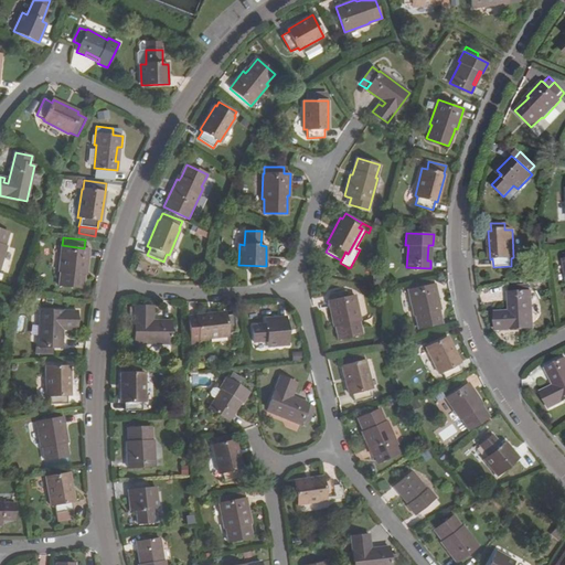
[(60,286),(83,288),(84,275),(84,270),(87,270),(88,248),(84,248),(62,245),(59,272),(61,272),(60,286)]
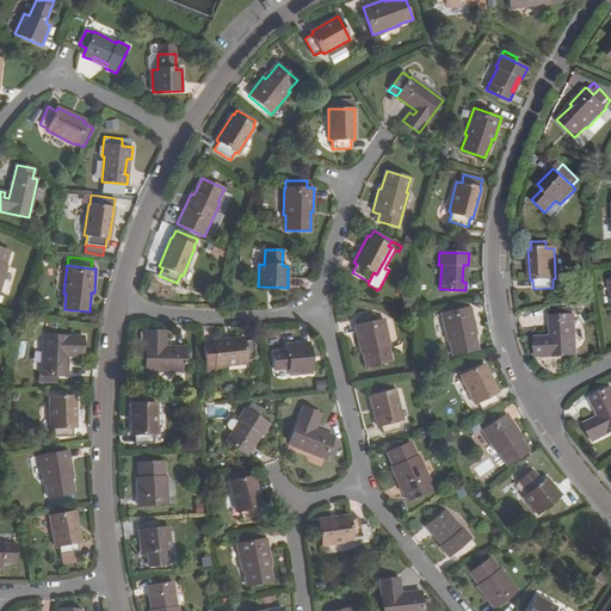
[(454,356),(477,350),(474,335),(473,331),(475,329),(470,307),(469,308),(461,309),(460,303),(442,308),(443,313),(440,314),(448,341),(450,341),(454,356)]
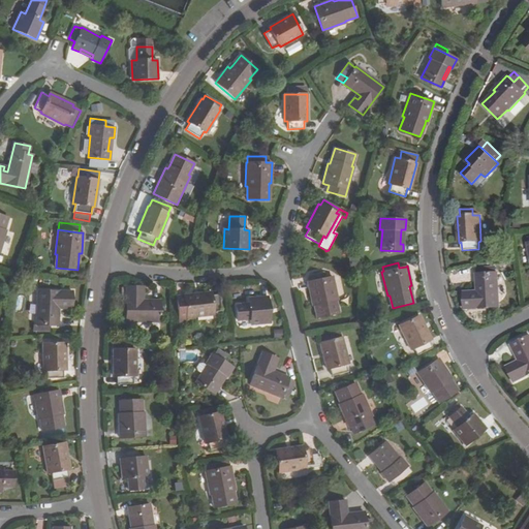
[(477,274),(476,274),(477,291),(478,296),(473,296),(472,292),(464,292),(465,309),(499,307),(497,273),(496,273),(496,267),(484,267),(484,274),(477,274)]
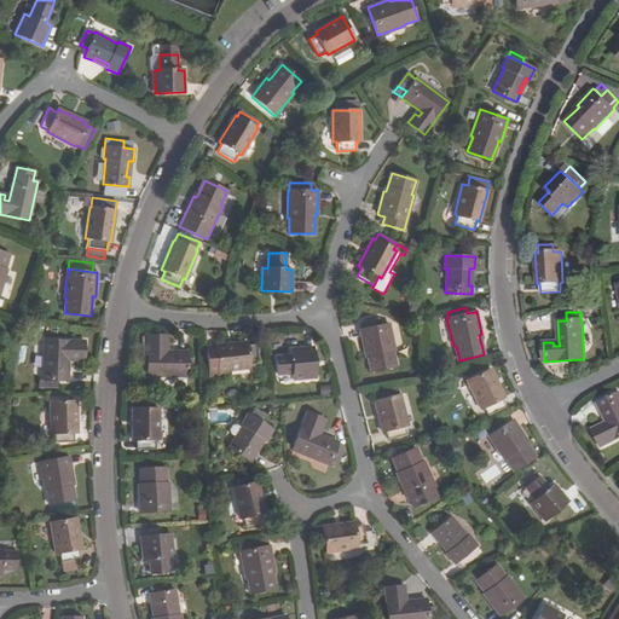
[(363,329),(359,330),(364,353),(368,352),(368,357),(371,371),(397,366),(393,351),(395,351),(389,324),(381,325),(380,318),(365,320),(366,329),(363,329)]
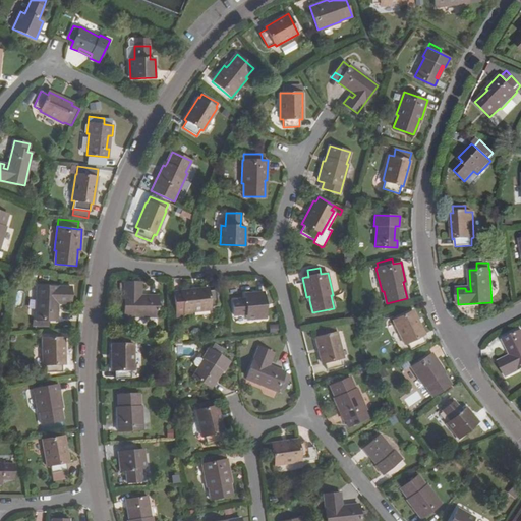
[(158,316),(158,296),(140,295),(136,295),(136,291),(140,291),(140,282),(124,282),(124,315),(158,316)]
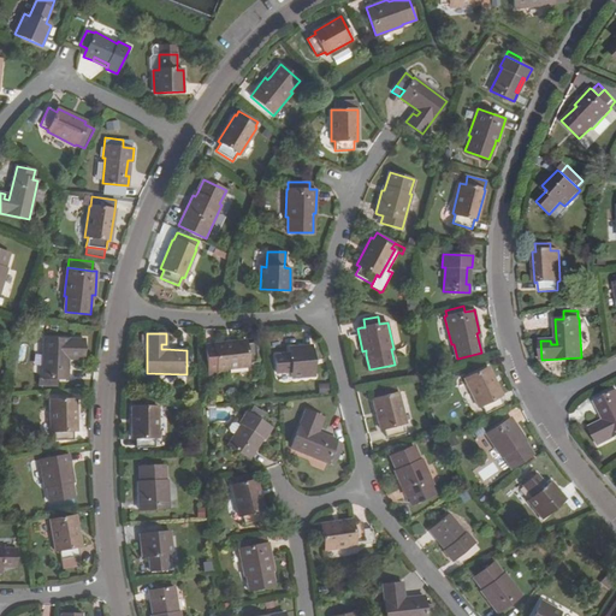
[(58,379),(67,379),(67,359),(67,354),(72,354),(72,359),(83,359),(83,339),(43,338),(42,379),(39,378),(39,385),(57,386),(58,379)]
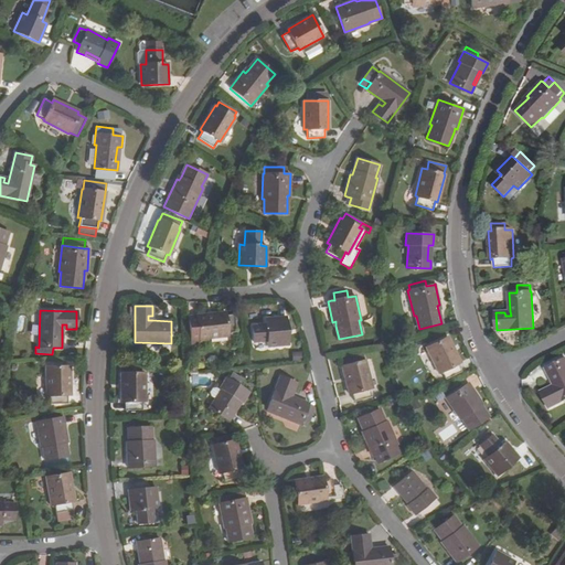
[(234,315),(225,316),(225,312),(196,316),(200,339),(227,337),(227,333),(236,333),(234,315)]
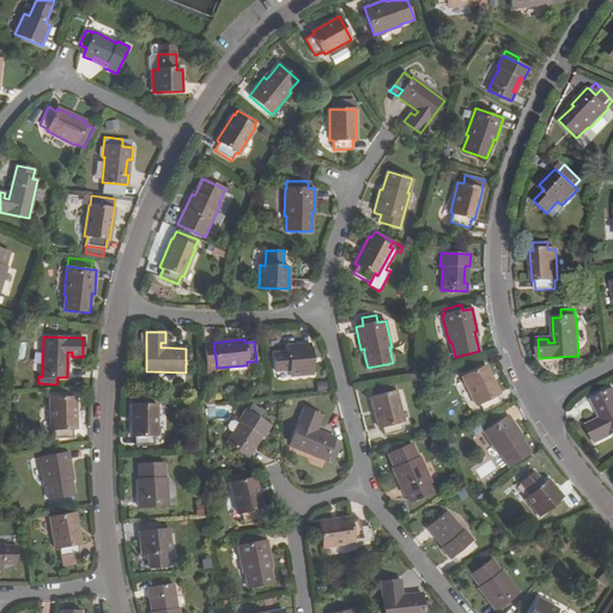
[(291,376),(313,374),(310,344),(287,346),(289,352),(273,353),(274,371),(290,370),(291,376)]
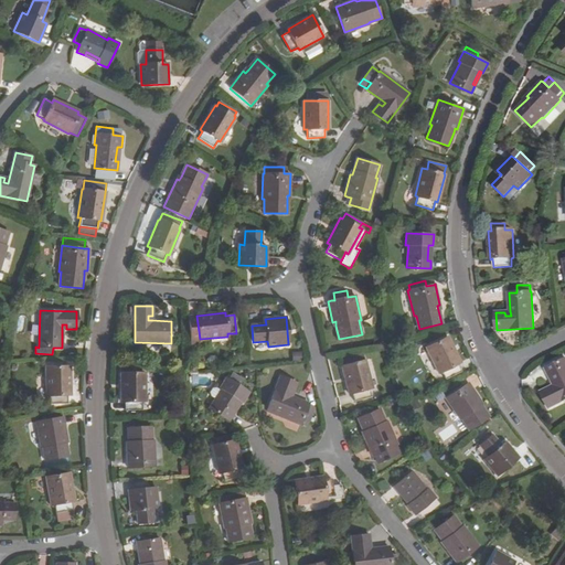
[(458,363),(460,363),(448,337),(426,347),(439,373),(441,372),(446,380),(461,372),(458,363)]
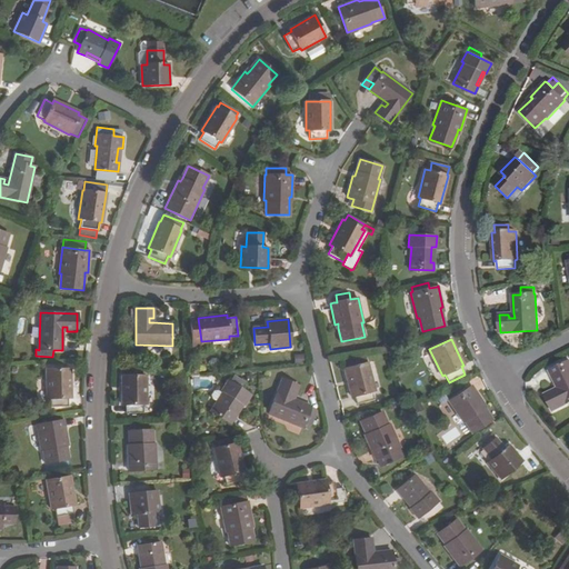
[(372,391),(375,391),(366,357),(343,362),(352,397),(355,396),(357,405),(375,400),(372,391)]
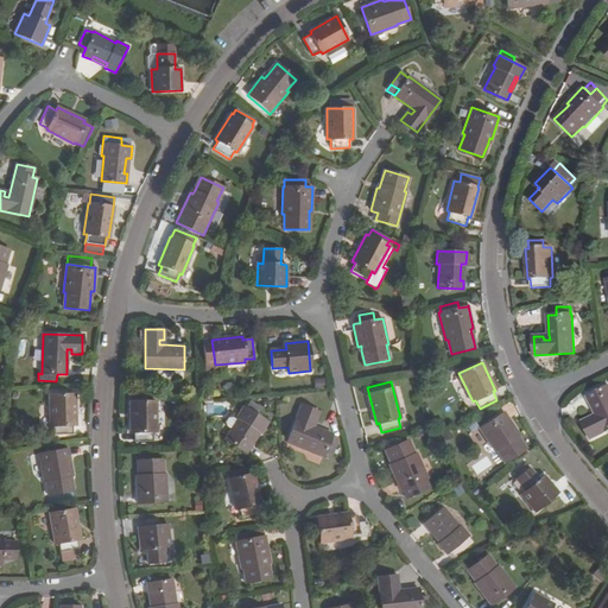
[(607,386),(588,397),(596,415),(599,419),(594,422),(591,417),(582,422),(590,438),(607,430),(607,386)]
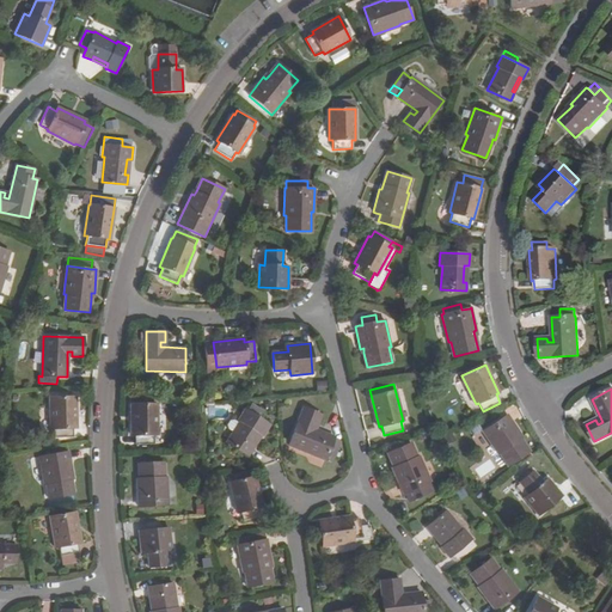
[(77,428),(75,397),(50,397),(50,429),(54,429),(54,438),(73,438),(73,428),(77,428)]
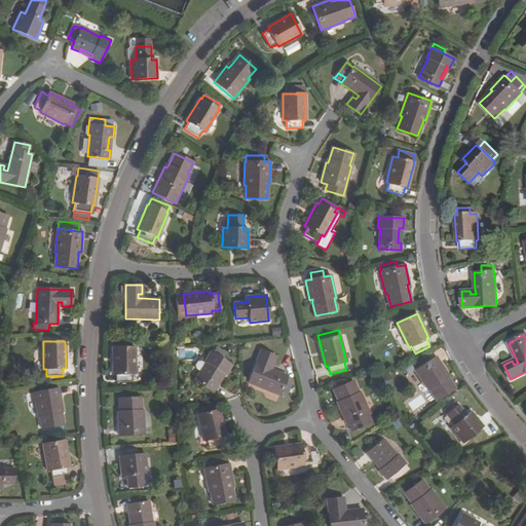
[(194,380),(213,392),(218,385),(215,383),(222,372),(225,374),(226,374),(231,366),(224,361),(228,354),(216,346),(212,352),(211,351),(204,361),(205,362),(205,363),(199,371),(194,380)]
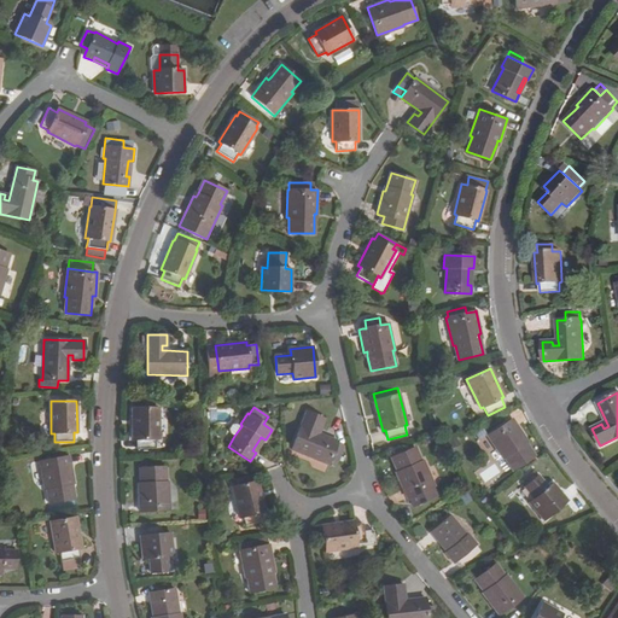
[(158,439),(158,408),(133,408),(133,439),(135,439),(135,449),(156,449),(156,439),(158,439)]
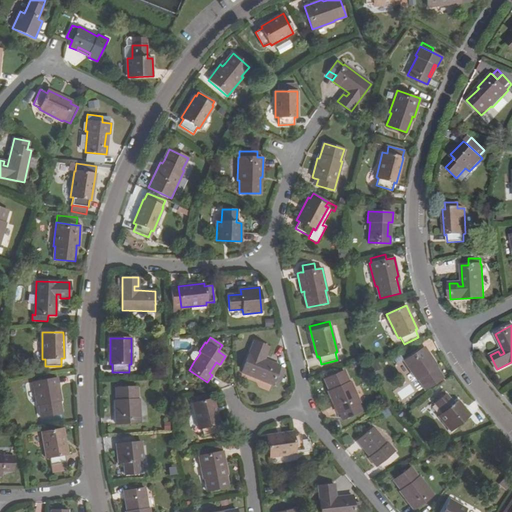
[(241,372),(278,387),(283,373),(277,371),(279,367),(280,366),(264,360),(260,358),(262,354),(266,356),(269,347),(254,341),(241,372)]
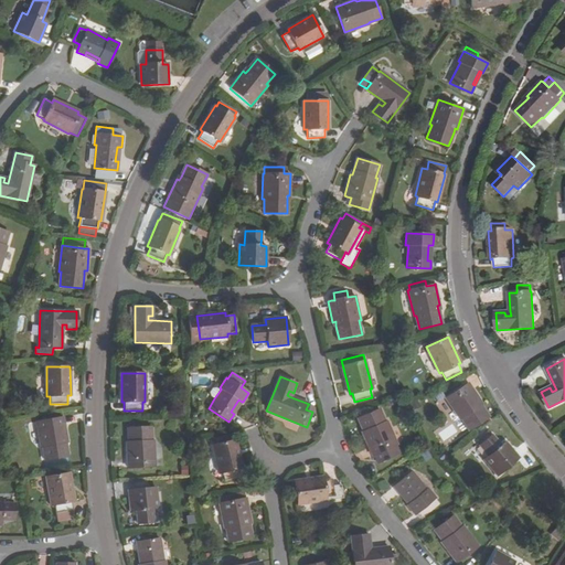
[(469,430),(489,417),(481,406),(478,402),(480,401),(468,383),(445,397),(460,419),(461,418),(469,430)]
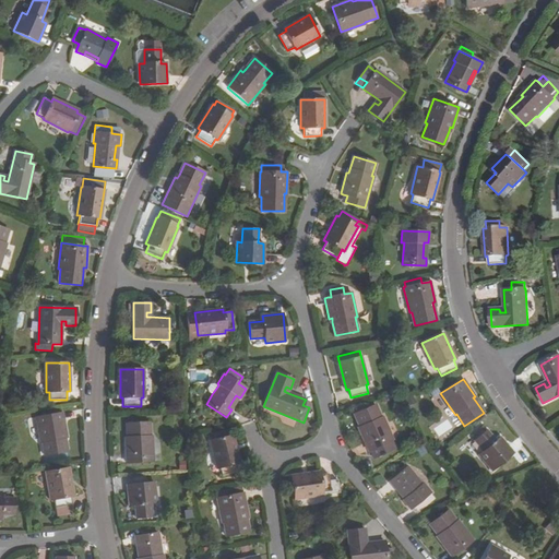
[(209,392),(212,394),(218,385),(214,383),(211,384),(207,389),(209,392)]
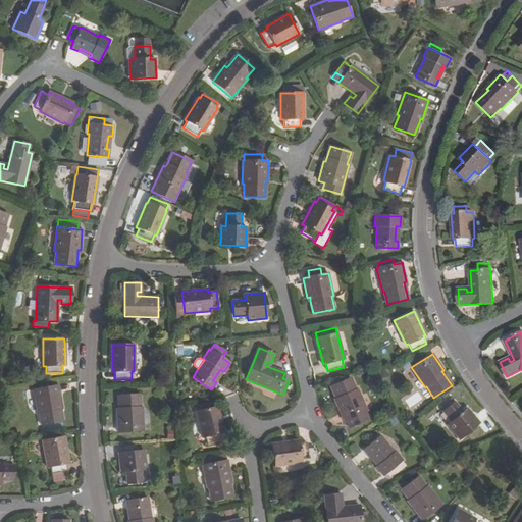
[(223,371),(220,369),(213,380),(216,382),(223,371)]
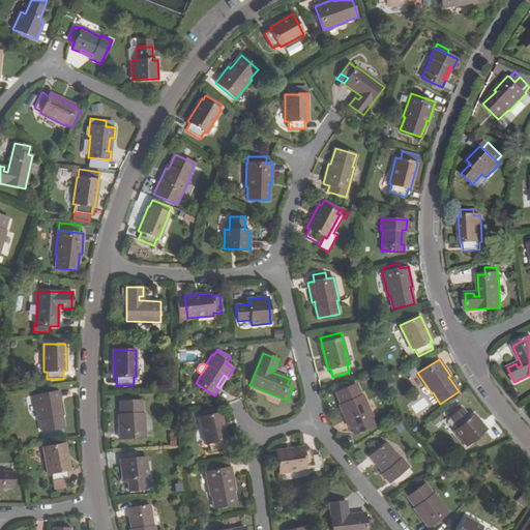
[(335,392),(341,405),(343,408),(341,409),(349,428),(352,427),(356,424),(360,432),(375,425),(372,418),(373,418),(363,395),(361,395),(356,384),(335,392)]
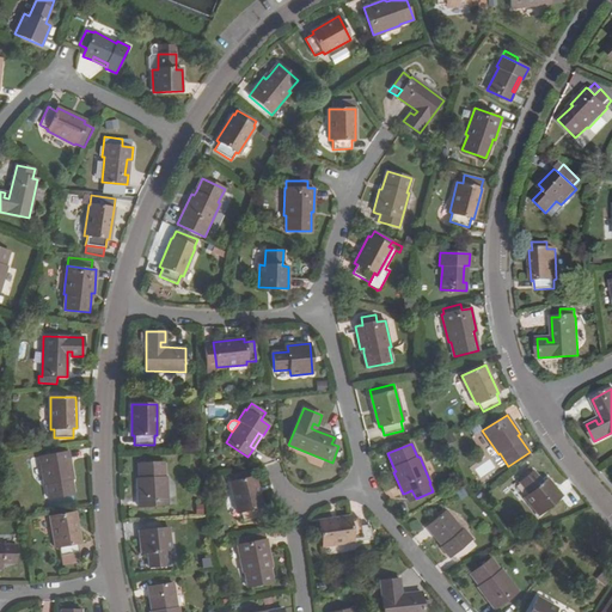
[(49,499),(73,495),(71,479),(69,475),(72,473),(68,451),(38,456),(44,484),(46,484),(49,499)]
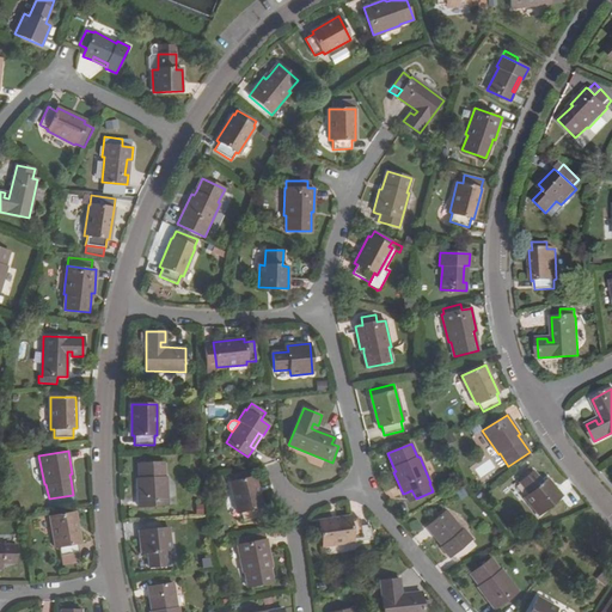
[(164,463),(139,464),(139,478),(140,483),(138,483),(138,506),(167,505),(166,477),(165,477),(164,463)]
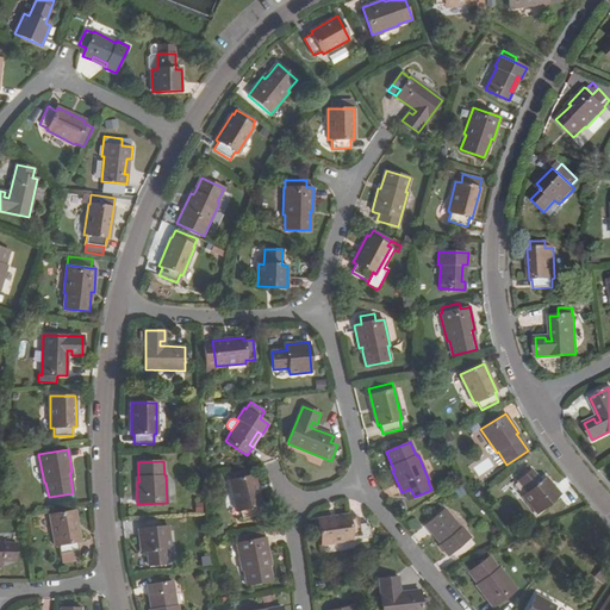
[(531,470),(529,471),(526,466),(516,475),(518,479),(517,480),(527,492),(522,496),(536,514),(560,495),(546,477),(541,480),(531,470)]
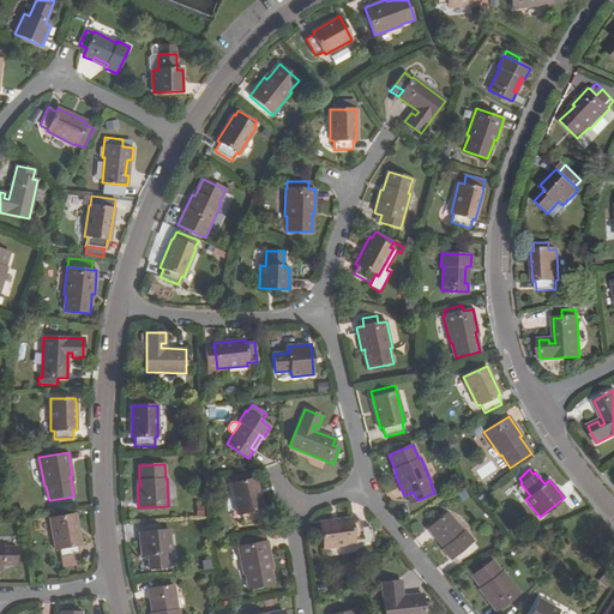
[(256,477),(254,479),(252,471),(232,476),(233,483),(230,485),(239,515),(241,513),(244,523),(263,517),(260,509),(263,507),(256,477)]
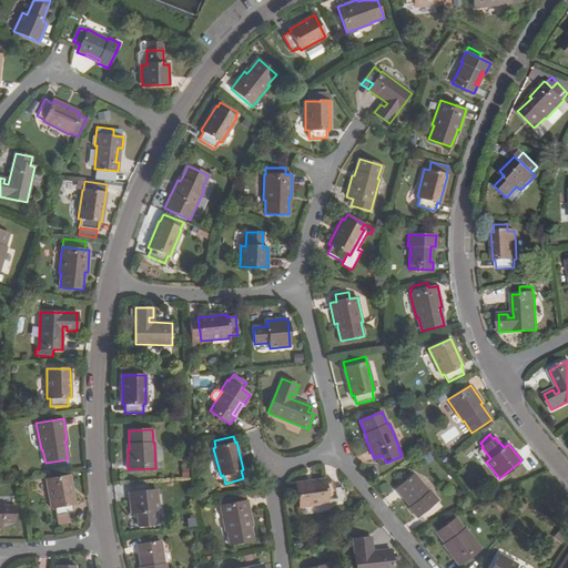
[(401,496),(404,495),(413,506),(411,508),(409,508),(416,517),(438,500),(430,492),(429,492),(414,474),(395,489),(401,496)]
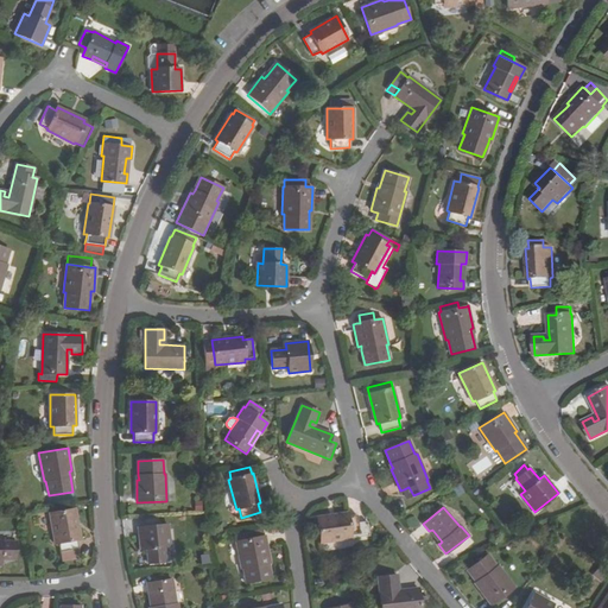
[(78,549),(77,539),(80,539),(75,508),(50,513),(55,544),(58,543),(59,552),(78,549)]
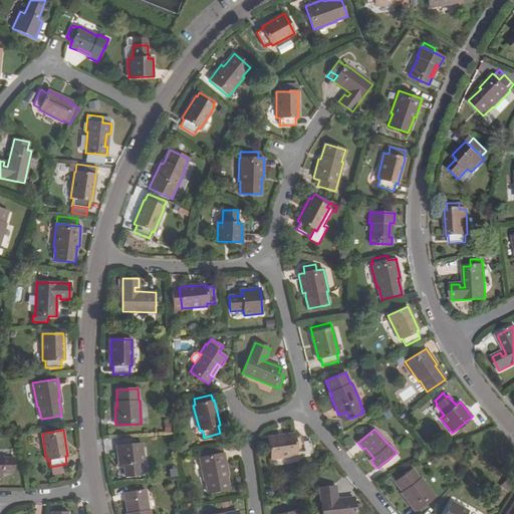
[(301,435),(293,436),(293,434),(268,437),(271,459),(312,453),(310,441),(302,442),(301,435)]
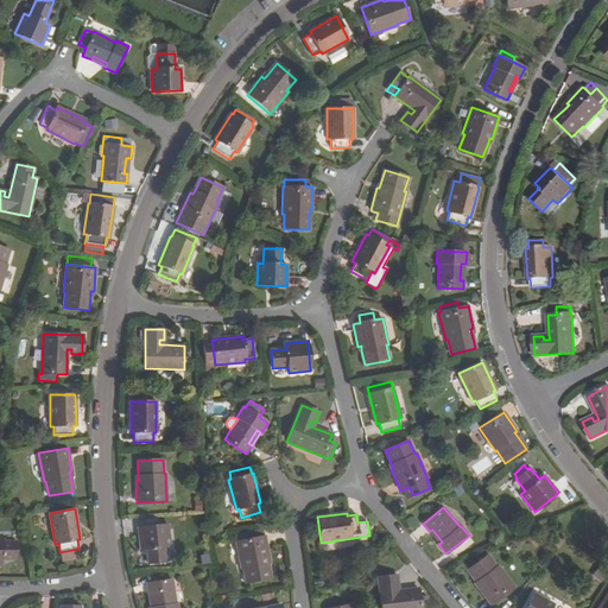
[(168,525),(138,527),(140,550),(146,549),(147,564),(165,562),(164,548),(170,546),(168,525)]
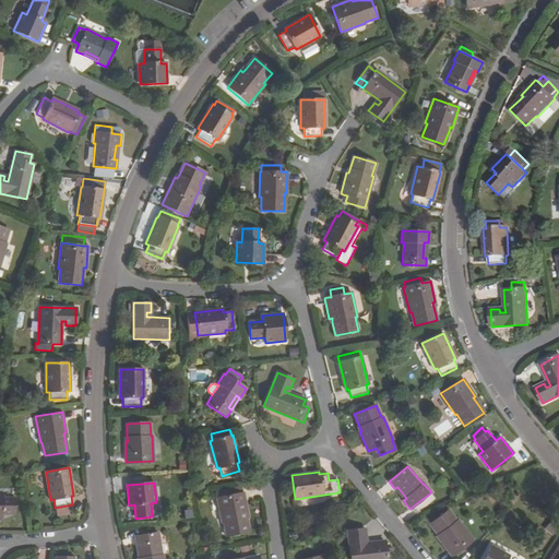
[(226,536),(249,532),(247,518),(246,513),(248,513),(244,492),(242,492),(237,494),(236,487),(216,491),(217,497),(216,498),(222,523),(224,523),(226,536)]
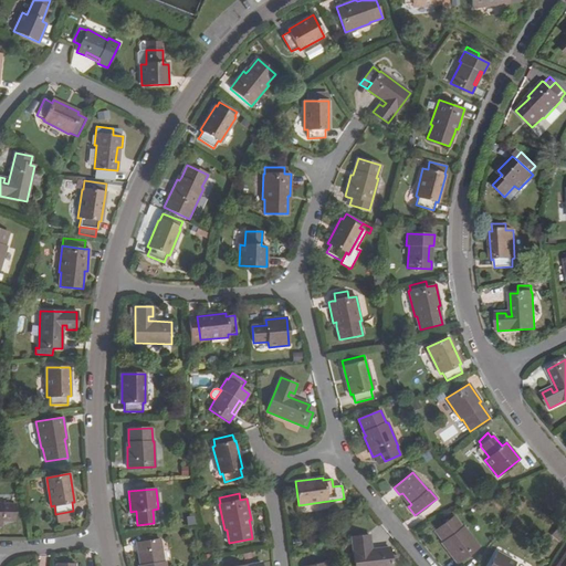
[(402,493),(399,494),(409,506),(411,504),(402,493)]
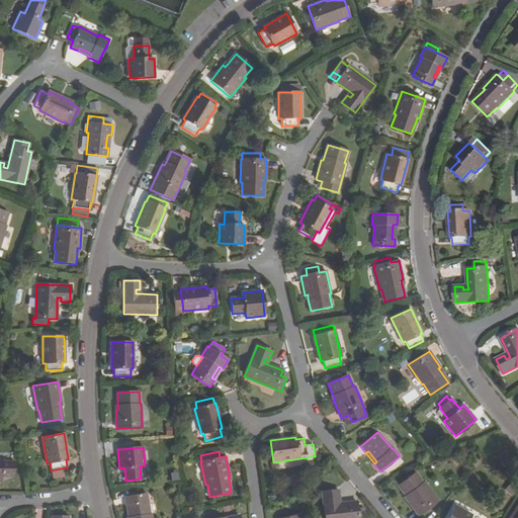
[(0,477),(13,477),(13,461),(1,461),(1,455),(0,455),(0,481),(0,482),(0,477)]
